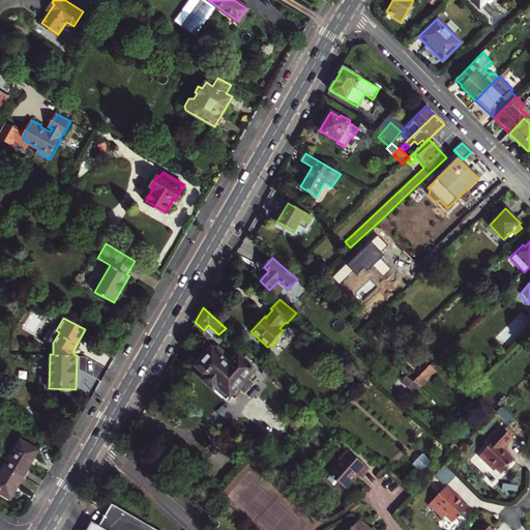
[(237,386),(244,392),(252,384),(245,378),(255,369),(253,366),(252,367),(238,355),(233,360),(219,348),(215,353),(211,349),(209,350),(206,351),(204,353),(203,357),(195,366),(205,375),(202,379),(214,390),(213,391),(222,399),(223,398),(226,400),(237,386)]
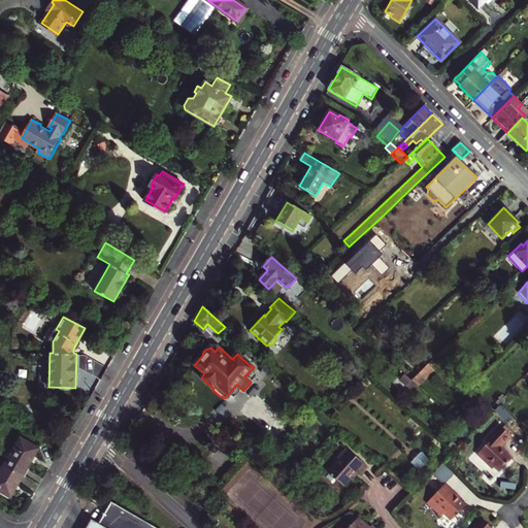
[(434,364),(430,361),(410,380),(417,386),(433,370),(431,367),(434,364)]
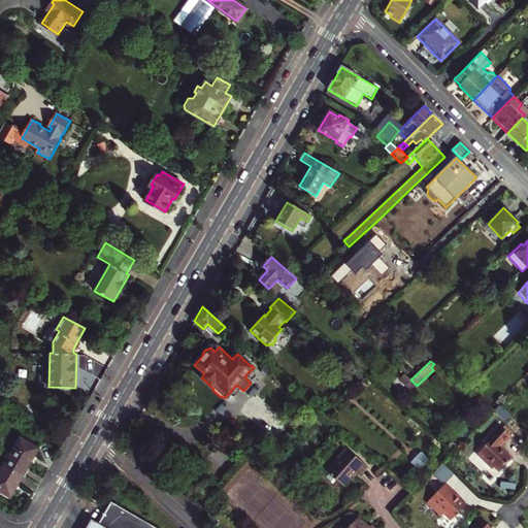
[(271,368),(267,363),(262,369),(266,373),(271,368)]
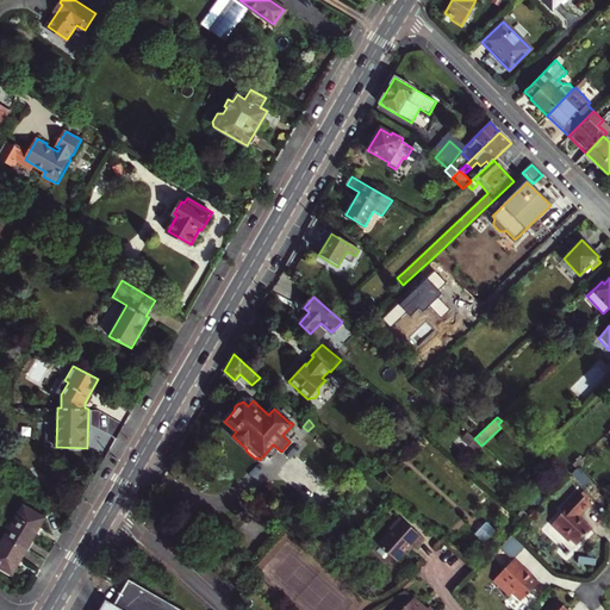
[(527,484),(534,490),(539,485),(531,479),(527,484)]
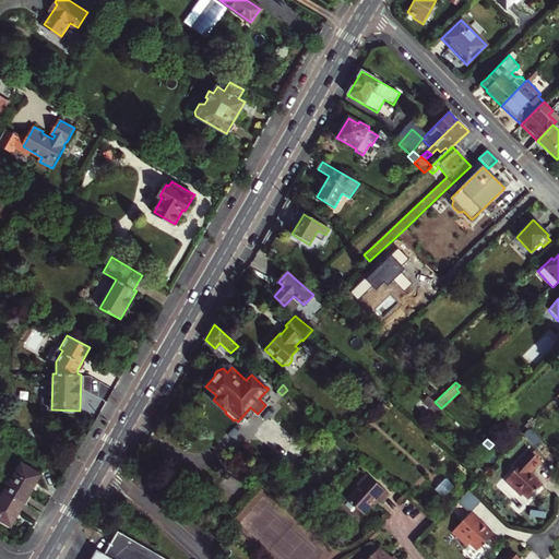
[(504,479),(520,495),(522,492),(528,499),(542,486),(530,473),(542,462),(530,450),(514,465),(516,467),(504,479)]
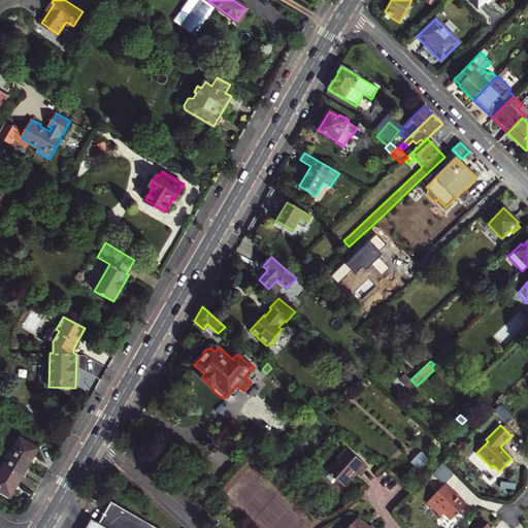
[(456,449),(470,434),(465,429),(451,444),(456,449)]
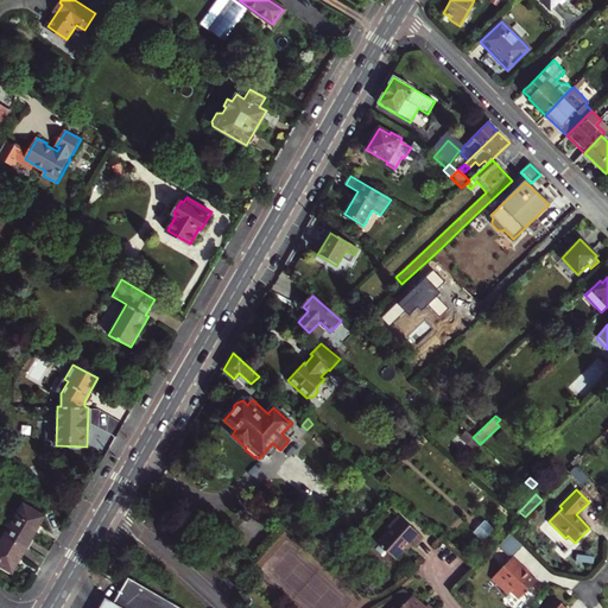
[(411,520),(416,515),(394,496),(388,504),(405,518),(407,515),(411,520)]
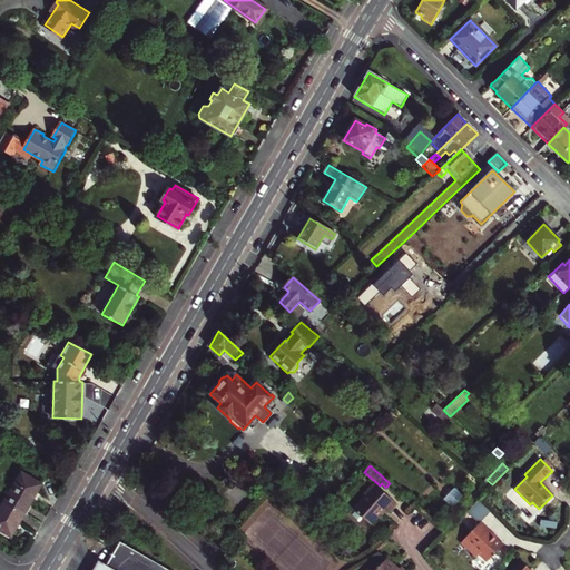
[(22,473),(6,502),(25,512),(41,484),(22,473)]
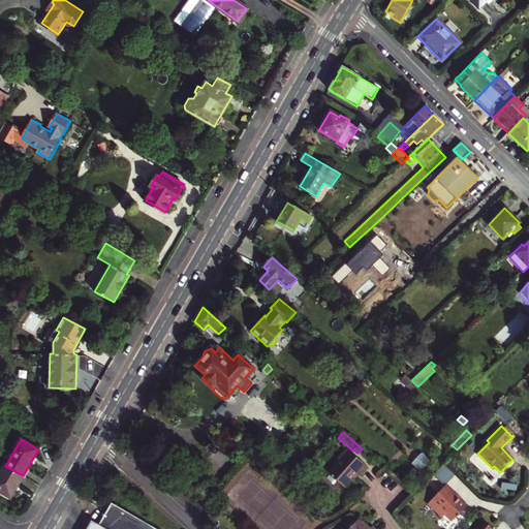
[(339,461),(328,472),(343,487),(356,471),(362,474),(368,468),(346,448),(337,459),(339,461)]
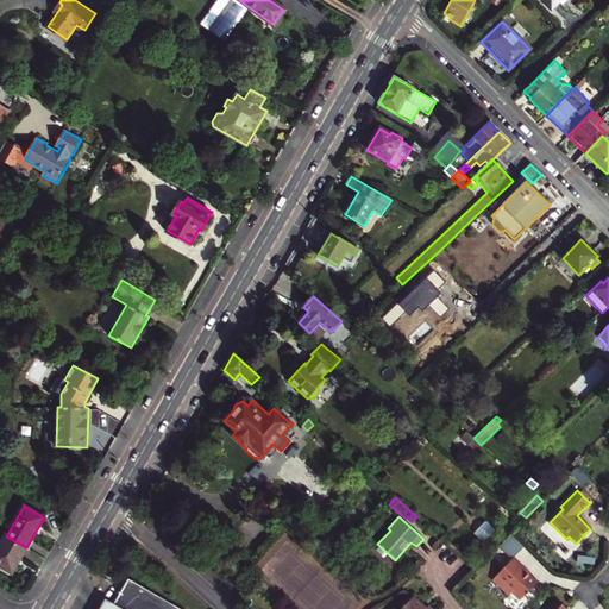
[(485,523),(475,534),(482,542),(494,531),(485,523)]
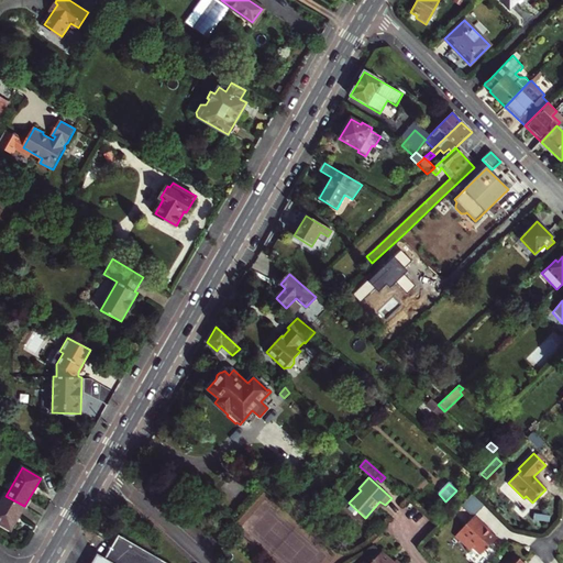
[(0,522),(11,529),(24,506),(6,496),(0,504),(0,522)]
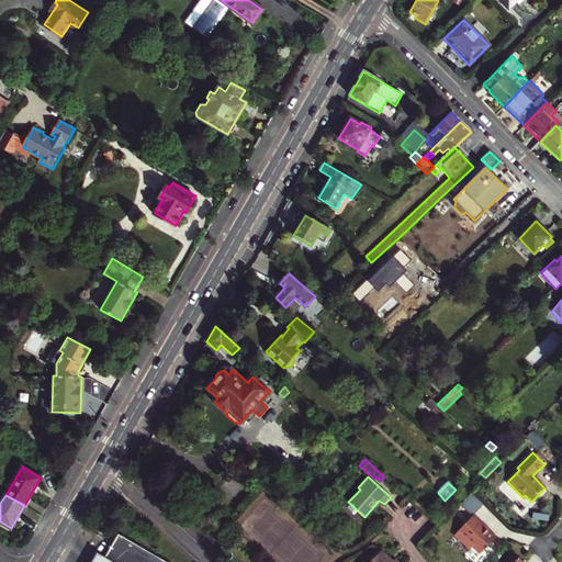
[(433,514),(429,517),(440,526),(442,523),(433,514)]
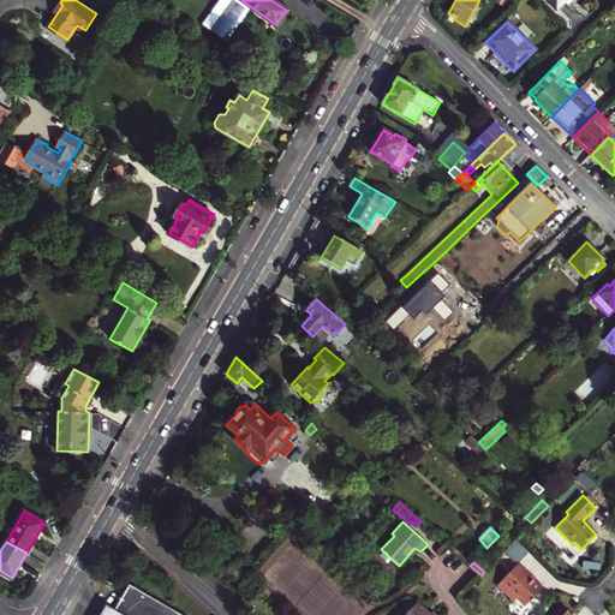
[(518,562),(497,583),(502,586),(500,589),(513,601),(515,598),(525,605),(542,587),(529,574),(530,573),(518,562)]
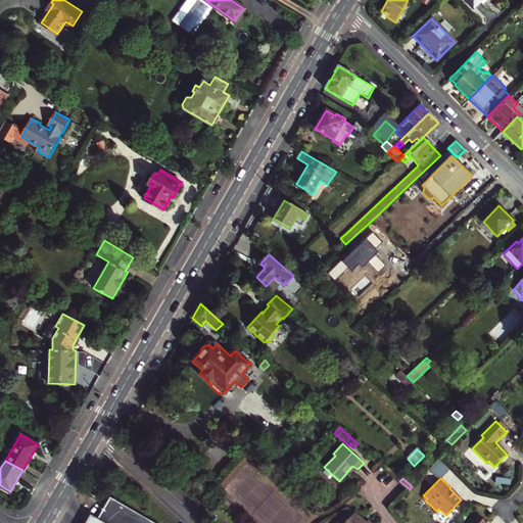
[(151,522),(109,498),(96,520),(95,521),(98,522),(151,522)]
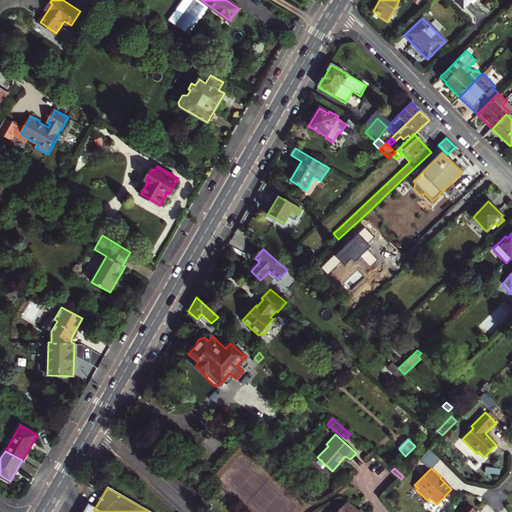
[(331,511),(332,511),(331,511),(362,511),(360,509),(357,511),(346,502),(337,511),(331,511)]
